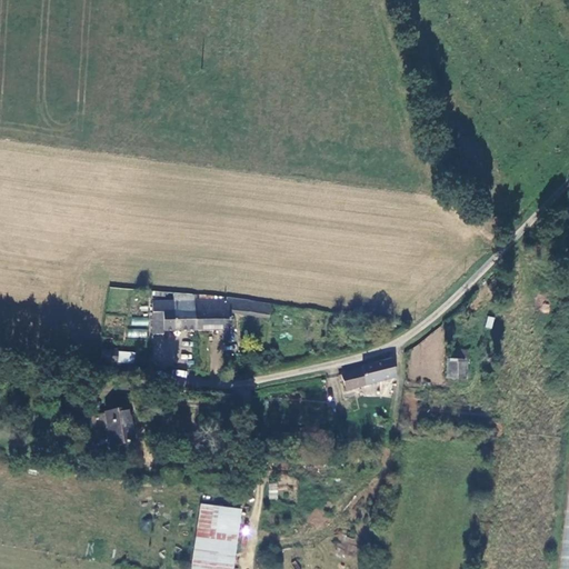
[(273,320),(276,302),(232,299),(231,300),(232,317),(273,320)]
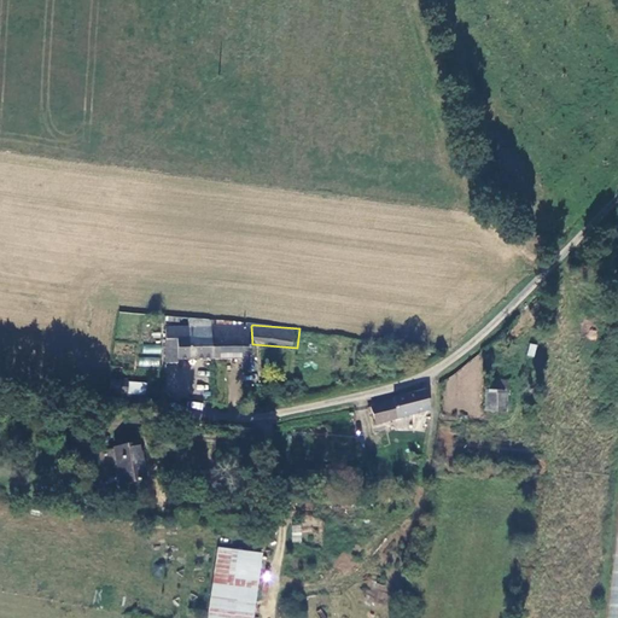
[(210,360),(211,328),(167,326),(164,361),(176,362),(176,359),(210,360)]
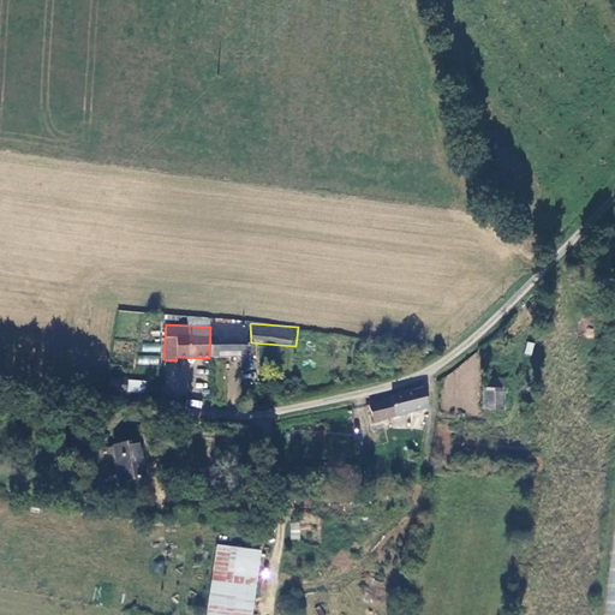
[(251,342),(250,324),(210,327),(209,358),(240,358),(240,368),(250,366),(249,342),(251,342)]
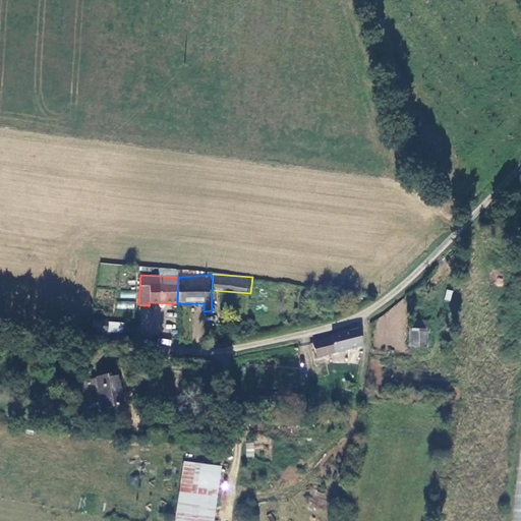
[(451,301),(453,290),(446,289),(444,300),(451,301)]
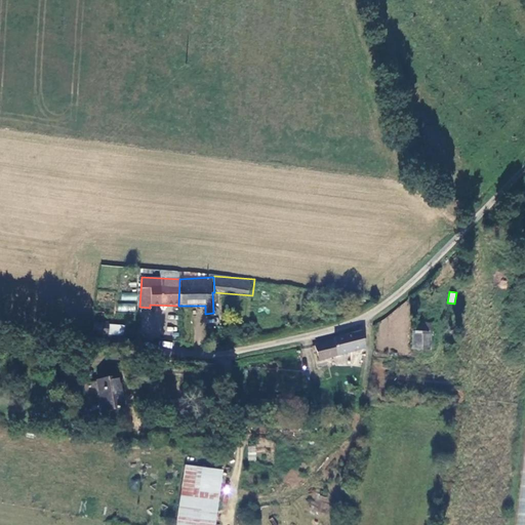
[(109,333),(123,335),(124,325),(109,323),(109,333)]
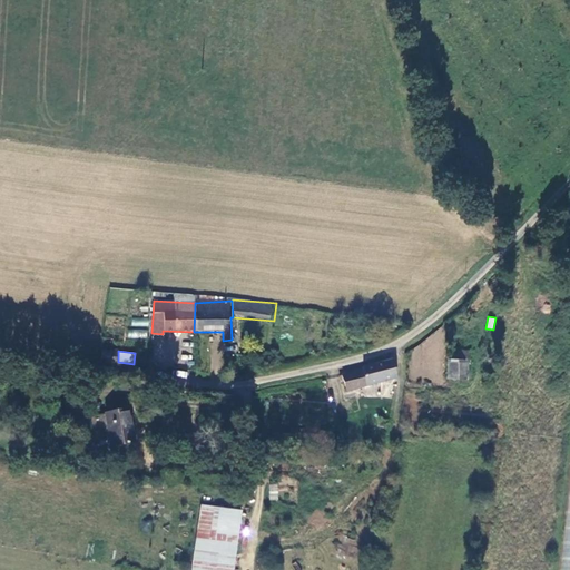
[(450,379),(469,377),(467,357),(448,359),(450,379)]
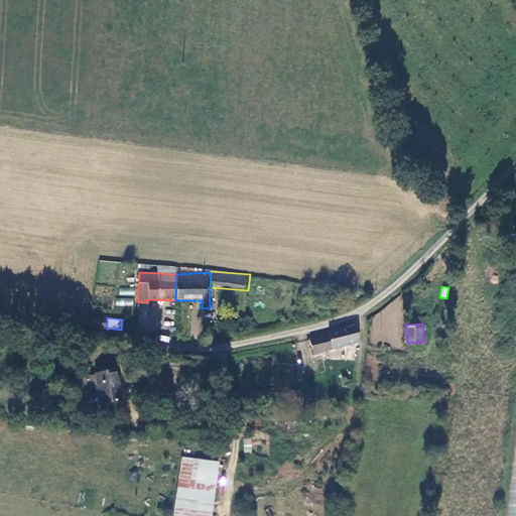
[(332,350),(359,341),(354,325),(327,333),(329,338),(332,350)]
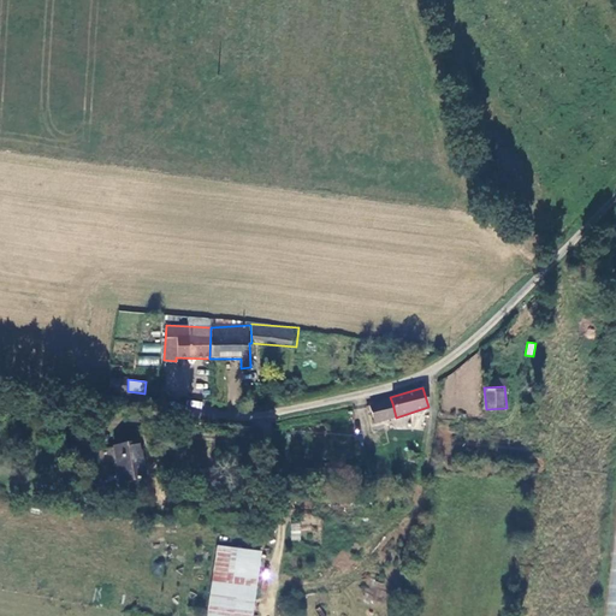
[(379,424),(396,418),(392,403),(374,409),(379,424)]
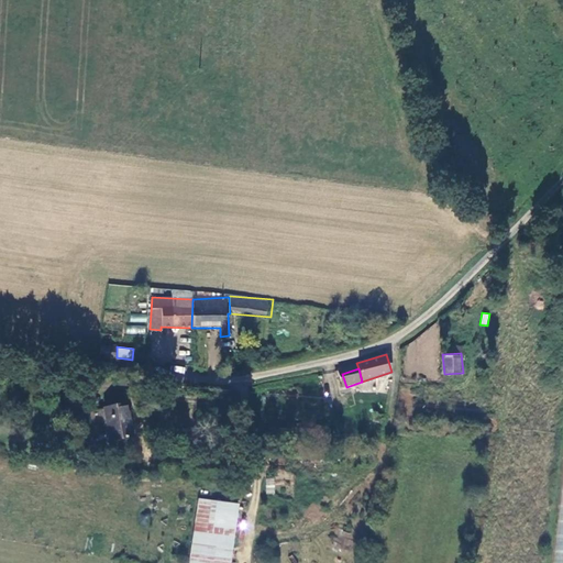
[(96,444),(135,439),(130,406),(90,411),(96,444)]
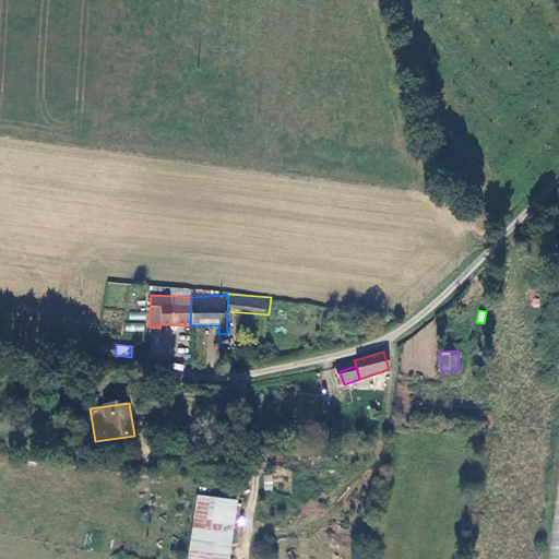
[(263,490),(272,490),(273,475),(264,475),(263,490)]
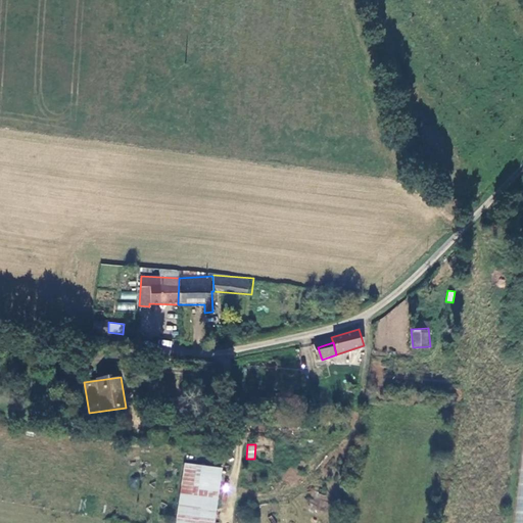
[(183,463),(176,522),(216,522),(222,467),(183,463)]
